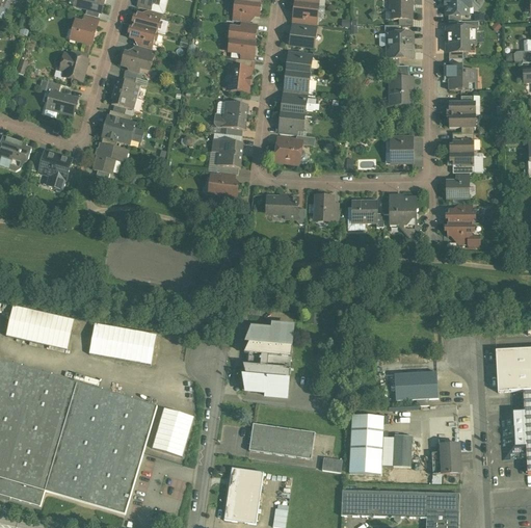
[(77,0),(76,3),(86,6),(99,9),(100,9),(102,0),(77,0)]
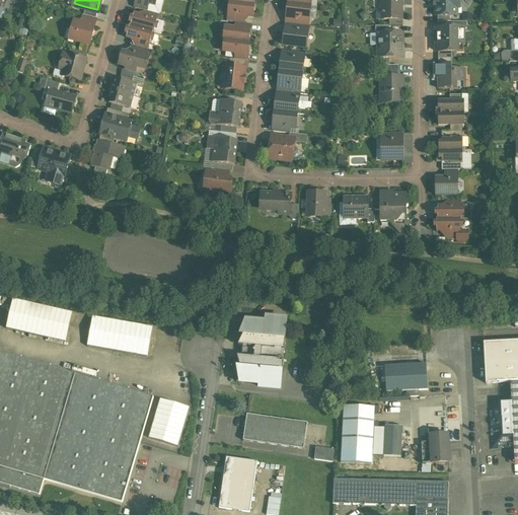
[(147,1),(143,0),(135,0),(134,4),(145,7),(146,8),(147,1)]
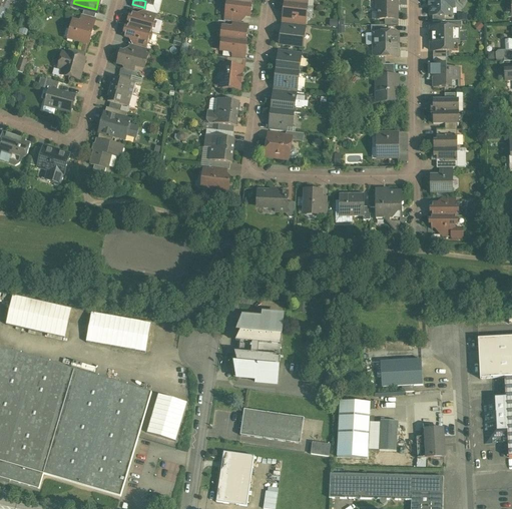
[(249,1),(241,0),(226,0),(225,2),(223,4),(225,6),(224,11),(228,11),(238,13),(248,14),(249,9),(247,7),(249,5),(250,1),(249,1)]
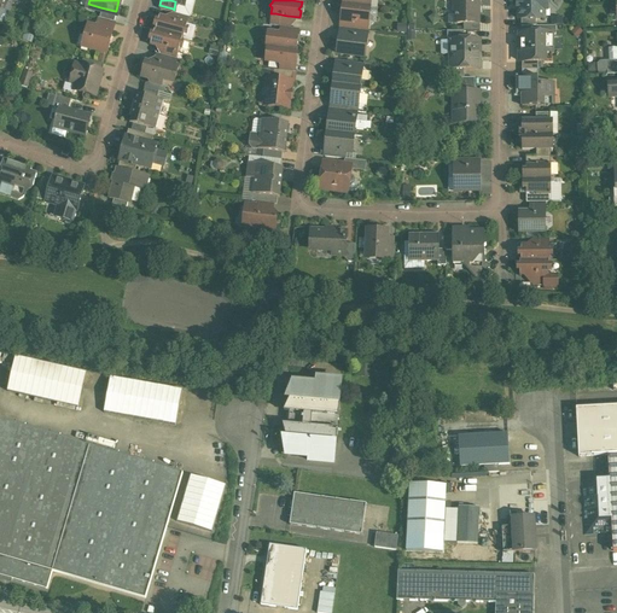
[(368,3),(342,0),(339,16),(341,16),(360,18),(367,19),(368,3)]
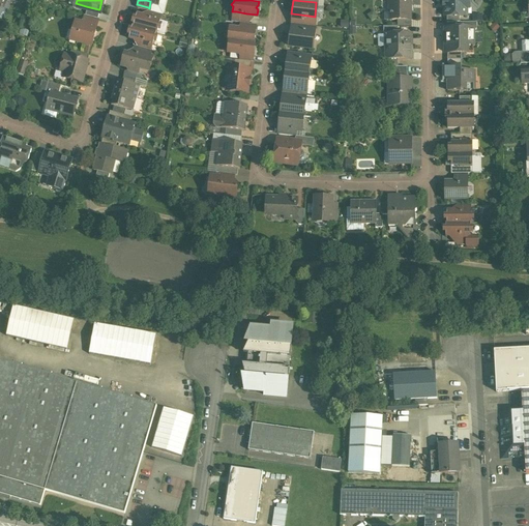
[(388,0),(388,9),(391,9),(391,17),(409,17),(409,0),(388,0)]
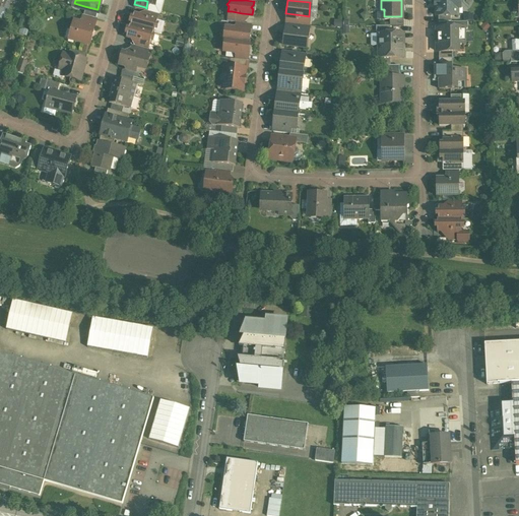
[(434,0),(435,12),(437,12),(449,12),(453,12),(453,5),(459,5),(459,0),(434,0)]
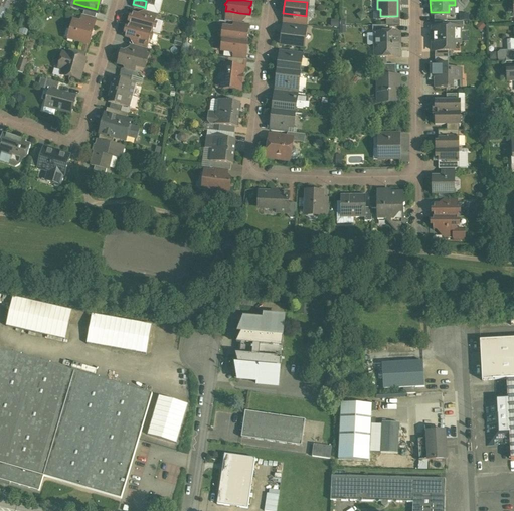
[(96,9),(83,6),(81,11),(94,15),(96,9)]
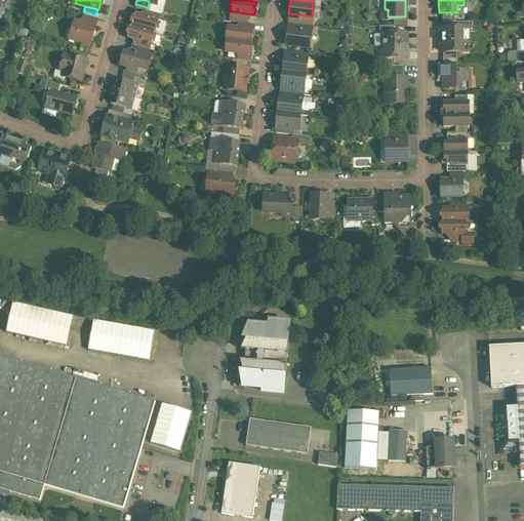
[(148,8),(147,7),(145,13),(158,17),(159,11),(148,8)]
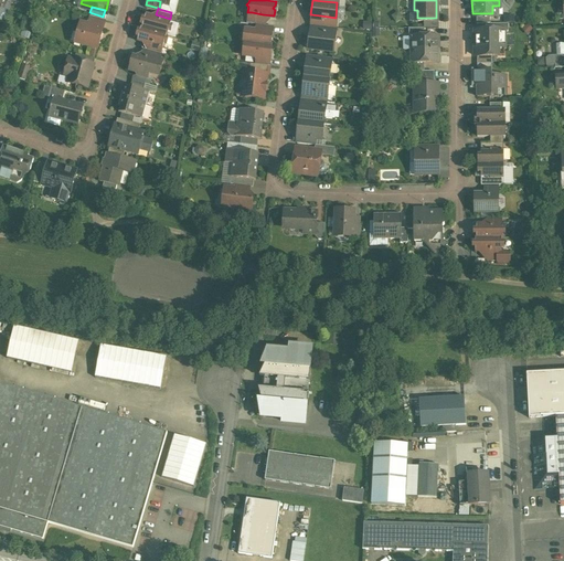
[(156,14),(145,11),(141,24),(166,31),(167,31),(170,19),(156,14)]
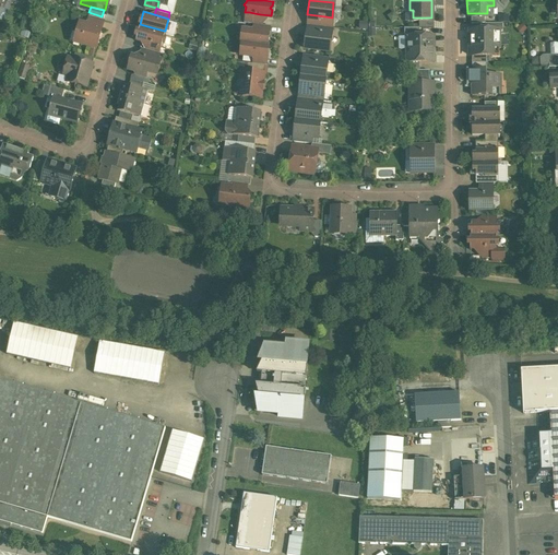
[(88,12),(86,21),(99,25),(103,16),(102,16),(88,12)]
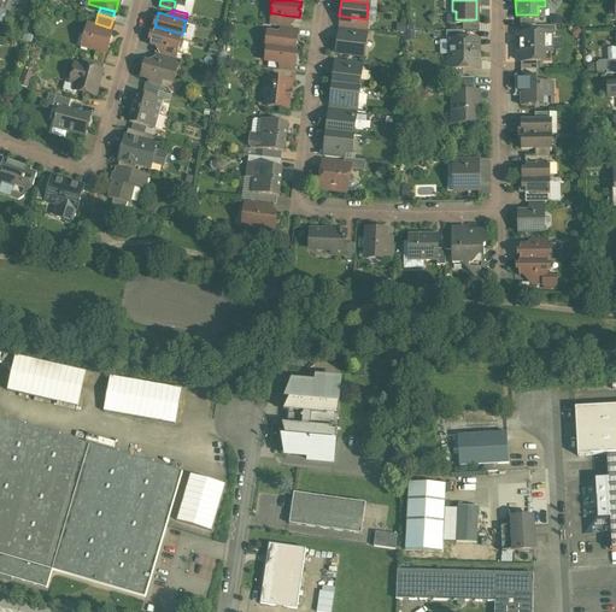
[(287,16),(275,13),(274,22),(280,23),(286,24),(287,16)]
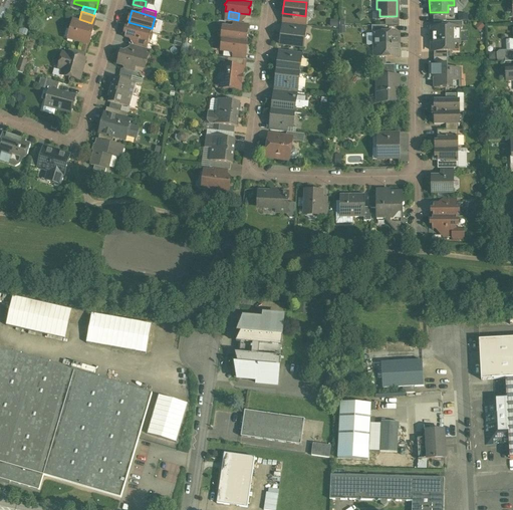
[(299,15),(283,13),(282,19),(304,22),(305,16),(299,15)]
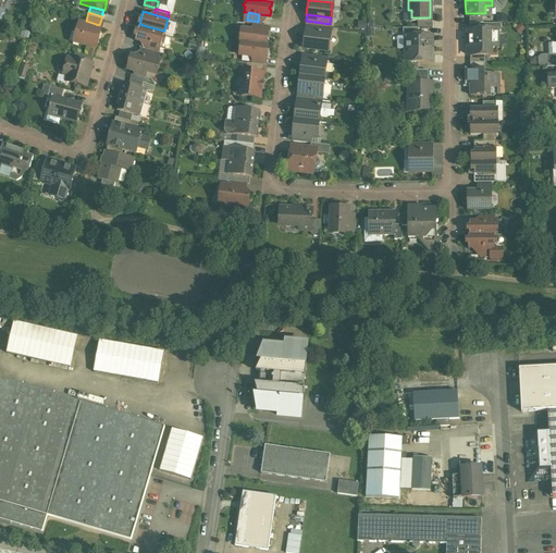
[(86,21),(79,20),(77,29),(81,31),(78,40),(95,45),(100,25),(99,25),(86,21)]
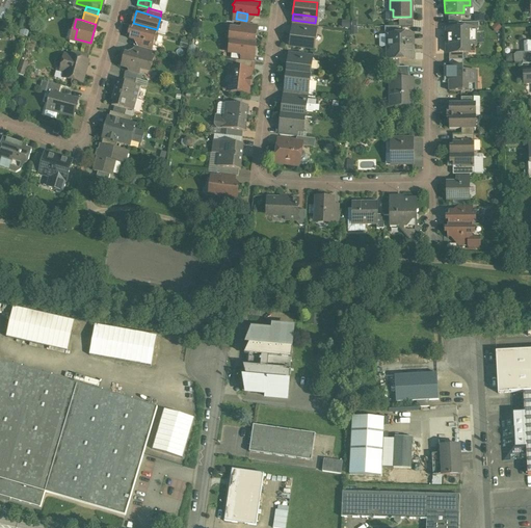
[(315,23),(292,20),(291,26),(291,27),(308,29),(308,28),(315,29),(315,23)]
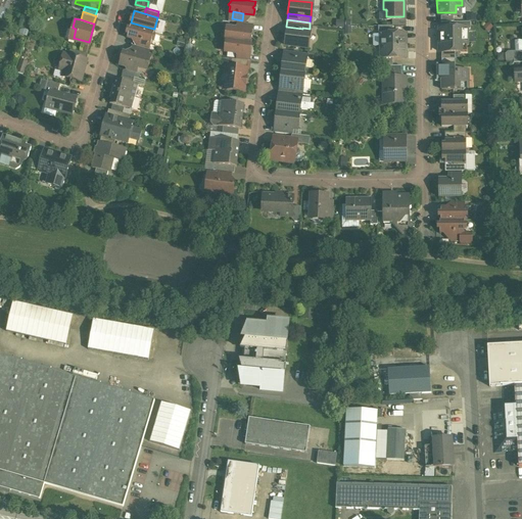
[(131,22),(130,22),(127,34),(137,37),(149,41),(150,41),(153,29),(131,22)]
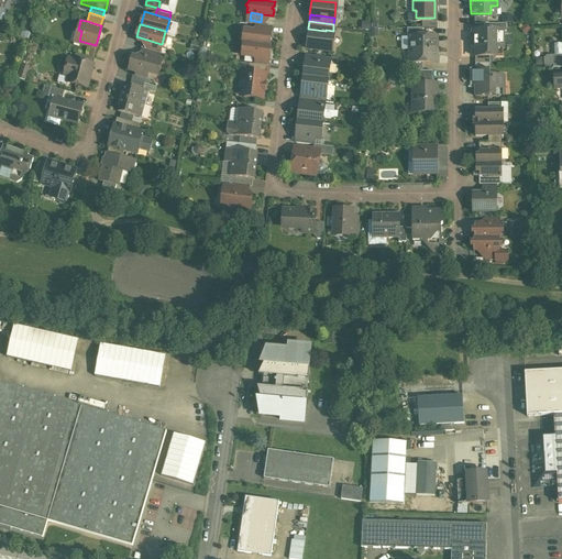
[(421,24),(406,24),(406,33),(409,33),(409,32),(421,32),(421,24)]
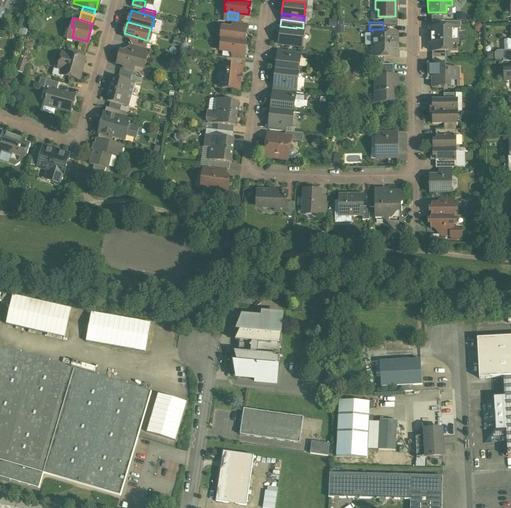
[(231,25),(224,24),(223,30),(221,31),(220,36),(221,36),(244,39),(245,37),(243,35),(243,32),(245,33),(246,27),(244,26),(231,25)]
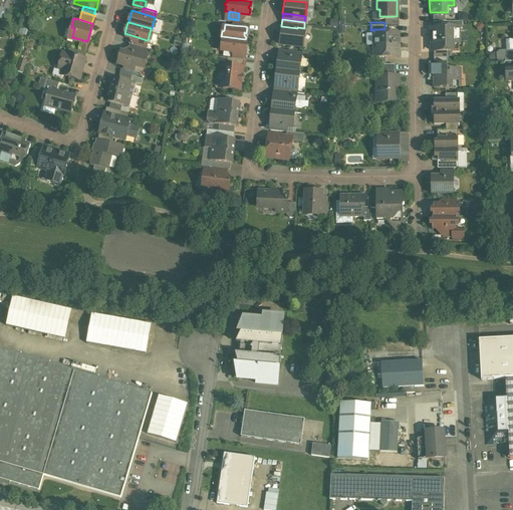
[(445,24),(430,24),(430,31),(432,31),(432,48),(433,48),(446,48),(449,48),(449,40),(458,40),(458,25),(458,24),(445,24)]
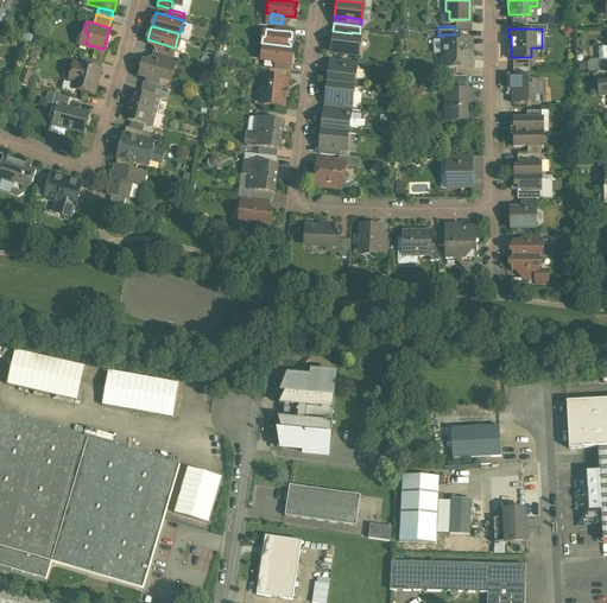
[(352,33),(333,31),(333,30),(330,49),(358,51),(360,33),(352,32),(352,33)]
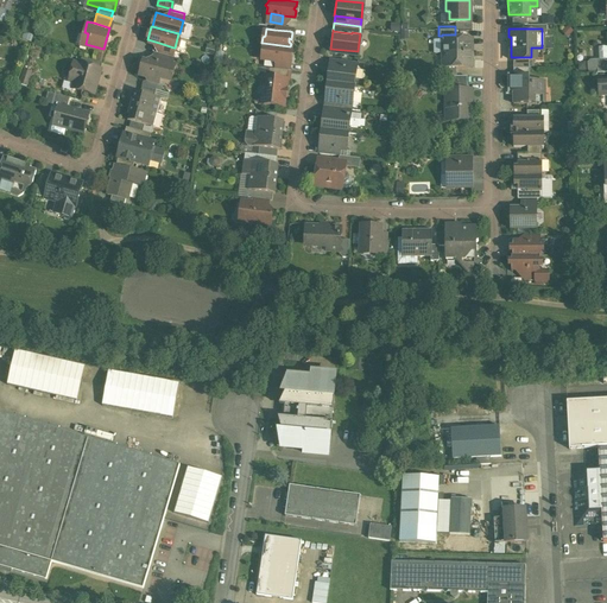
[(455,35),(442,35),(442,36),(442,49),(470,49),(469,35),(455,35)]
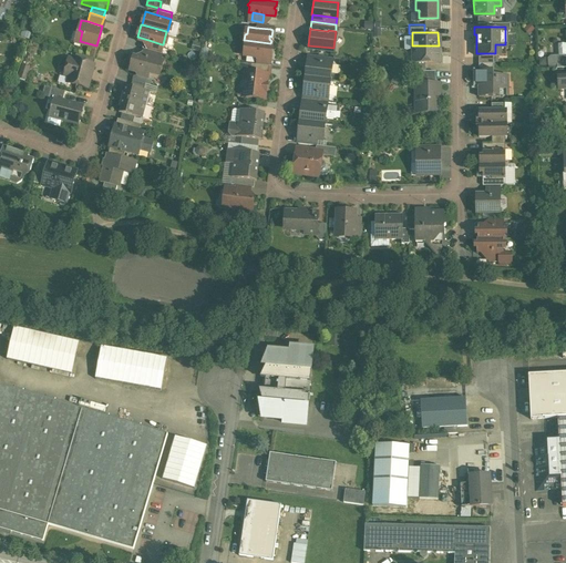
[(162,44),(148,40),(146,47),(161,50),(162,44)]
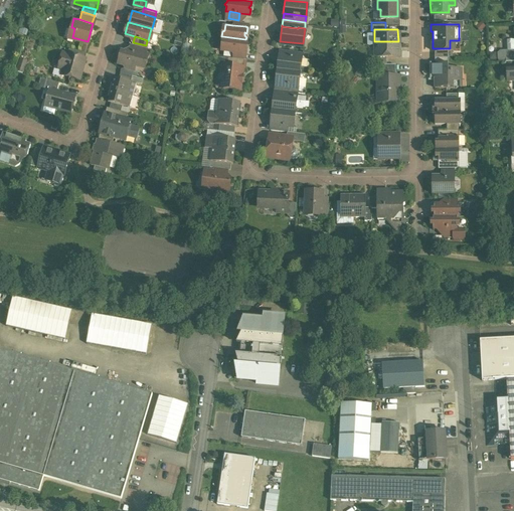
[(245,39),(222,36),(222,41),(223,43),(223,48),(243,50),(245,51),(245,45),(244,44),(244,42),(246,41),(246,39),(245,39)]
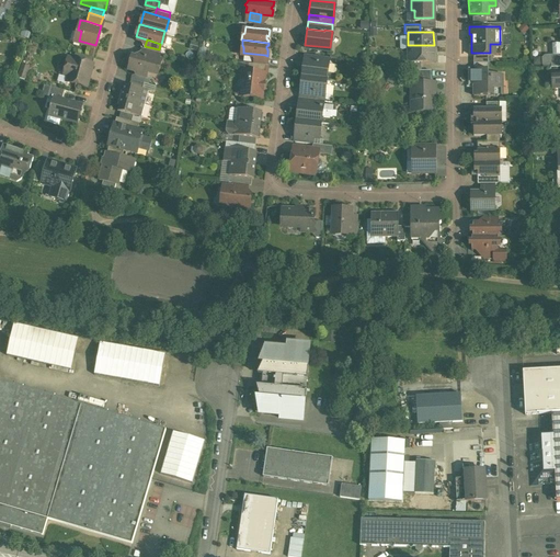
[(434,45),(408,45),(408,58),(408,59),(420,59),(434,59),(434,45)]
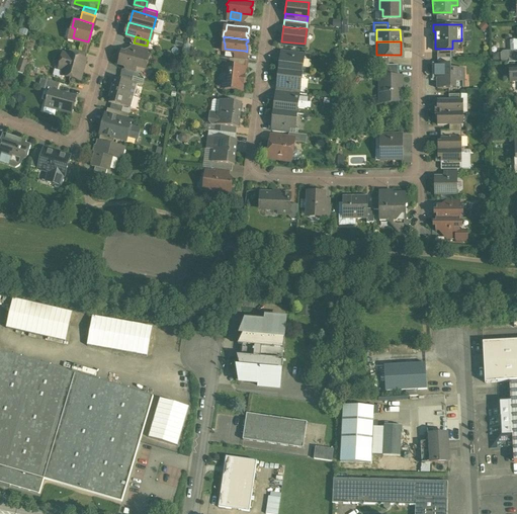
[(147,47),(132,43),(131,48),(146,52),(147,47)]
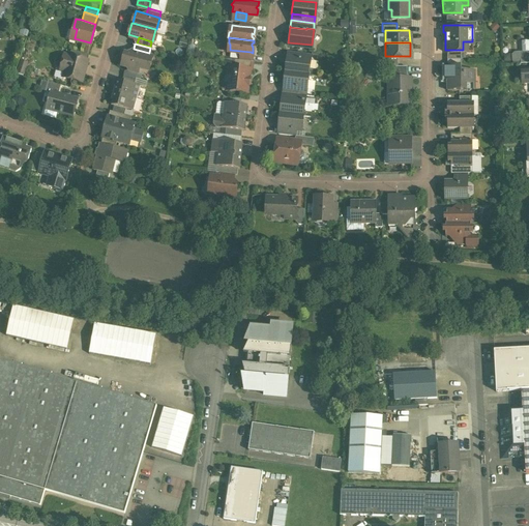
[(88,52),(70,47),(68,53),(86,58),(88,52)]
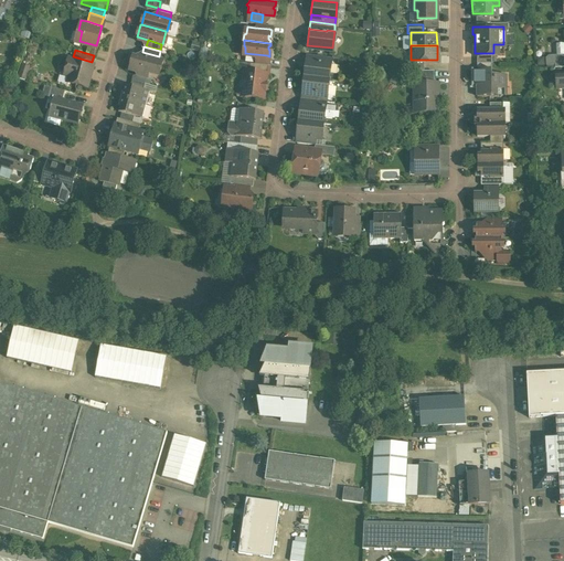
[(563,51),(553,52),(554,64),(563,63),(563,51)]
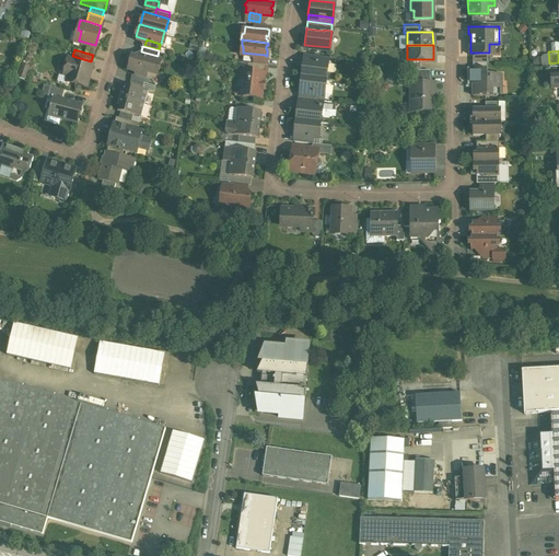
[(158,56),(141,51),(136,55),(130,54),(127,66),(136,68),(135,70),(144,73),(146,69),(156,71),(160,57),(158,56)]
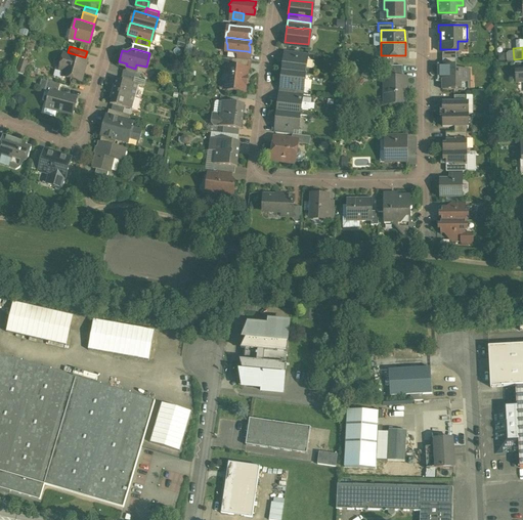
[(307,50),(285,48),(284,54),(300,56),(300,55),(306,56),(307,50)]
